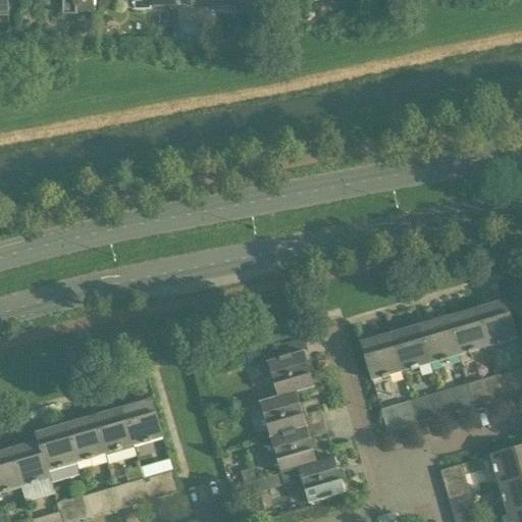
[(61,0),(62,15),(76,15),(76,13),(94,13),(93,0),(61,0)]
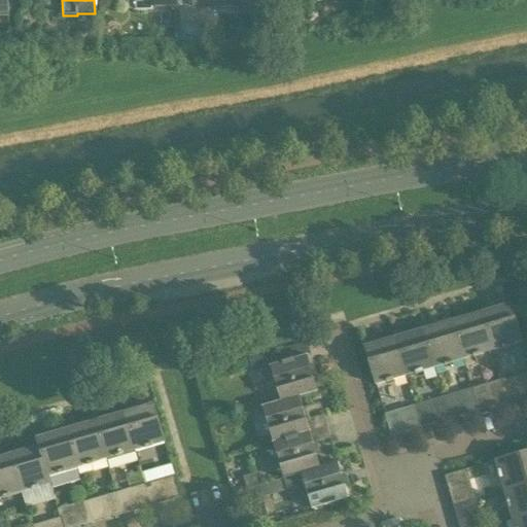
[(482,313),(492,351),(522,343),(511,305),(482,313)]
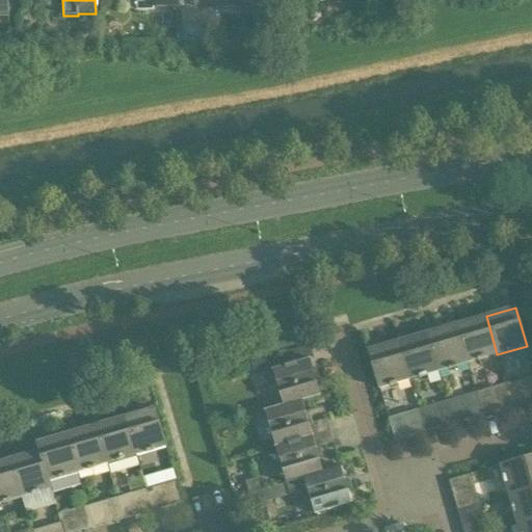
[(457,324),(468,363),(497,354),(486,316),(457,324)]
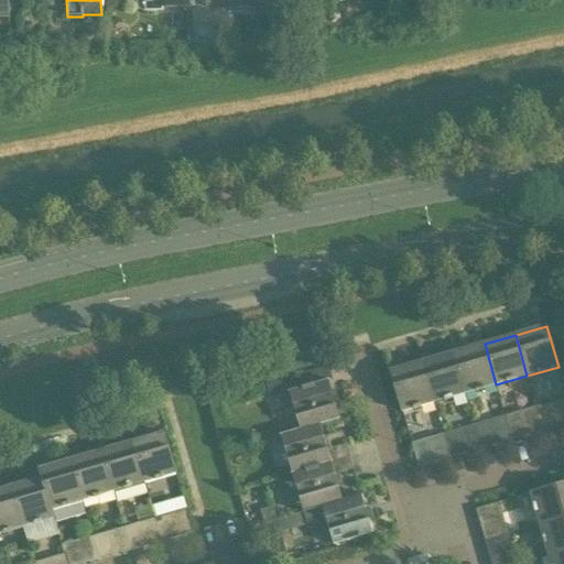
[(453,354),(465,393),(496,384),(485,344),(453,354)]
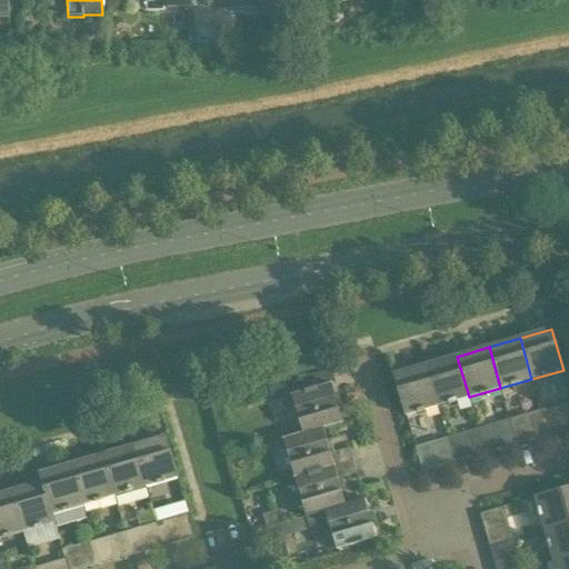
[(426,366),(438,406),(469,397),(457,357),(426,366)]
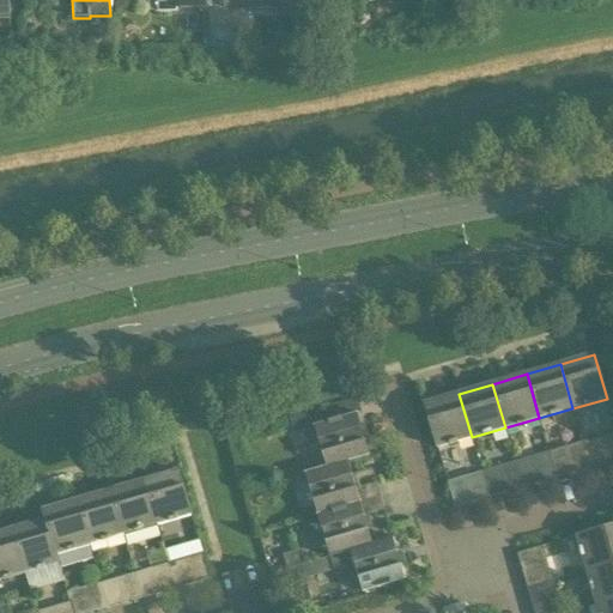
[(472,437),(459,394),(425,404),(437,448),(472,437)]
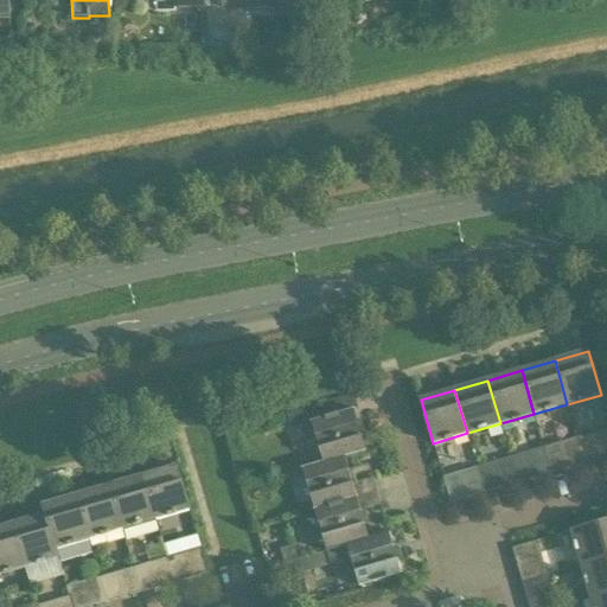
[(312,422),(323,461),(324,462),(345,457),(346,457),(366,451),(353,409),(326,417),(321,403),(287,414),(291,428),(312,422)]
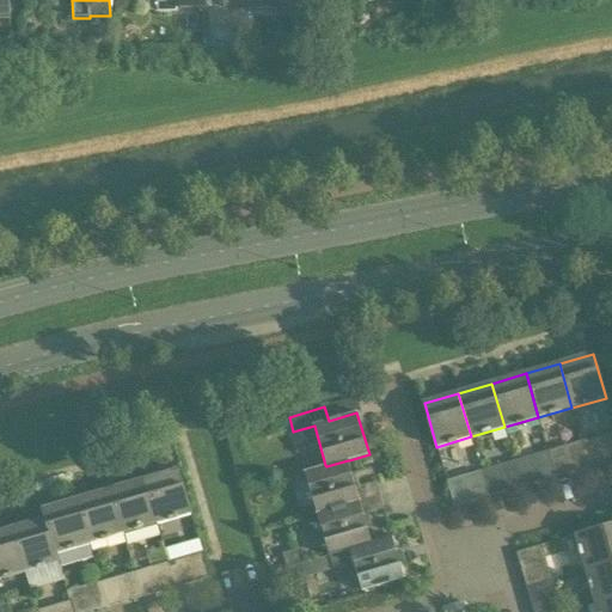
[(611,432),(582,441),(589,466),(611,459),(611,432)]
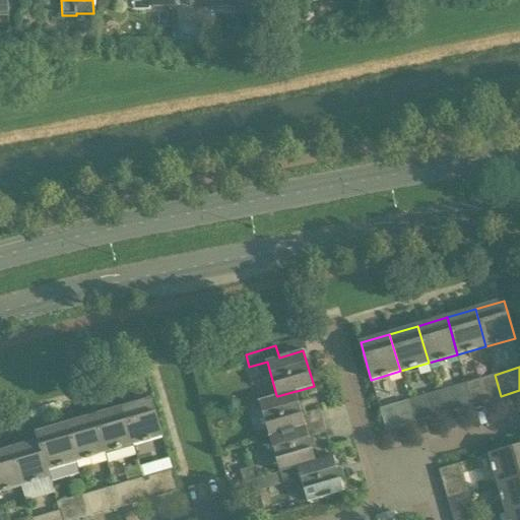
[(466,383),(472,405),(501,396),(495,375),(466,383)]
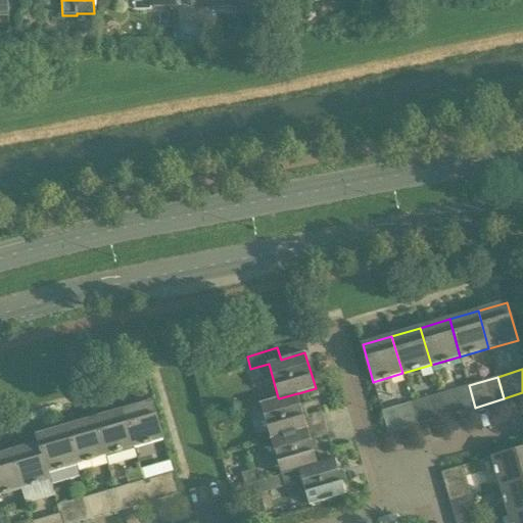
[(439,393),(446,416),(475,408),(469,385),(439,393)]
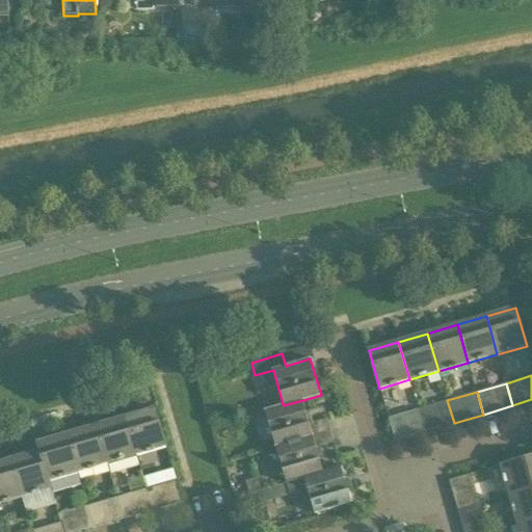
[(284,405),(283,404),(265,409),(276,447),(330,430),(327,419),(310,424),(303,400),(302,400),(284,405)]
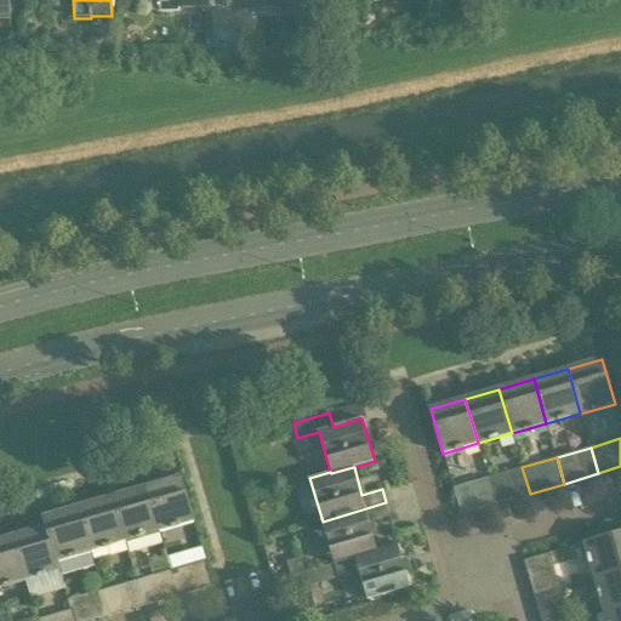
[(488,478),(495,503),(530,494),(522,467),(488,478)]
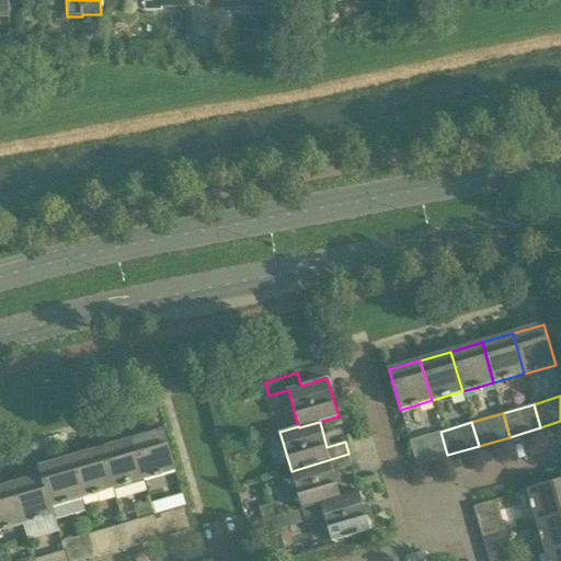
[(132,439),(144,480),(175,470),(163,431),(132,439)]
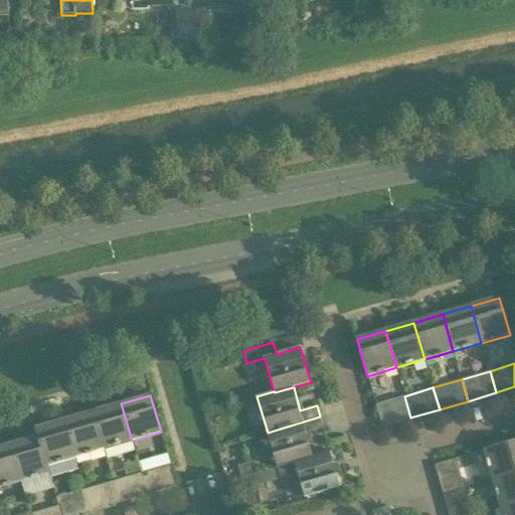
[(410,417),(404,396),(376,404),(382,426),(410,417)]
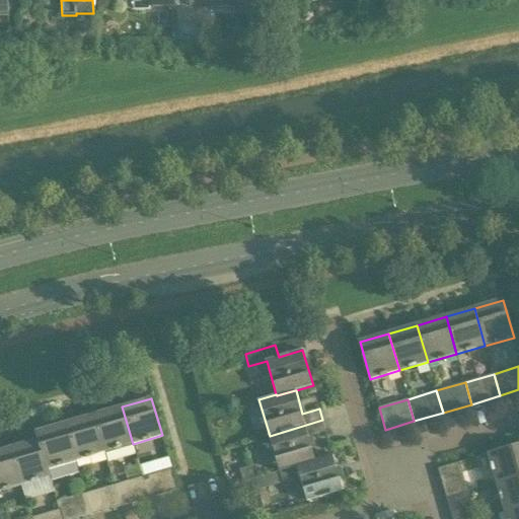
[(93,415),(104,452),(133,444),(122,406),(93,415)]
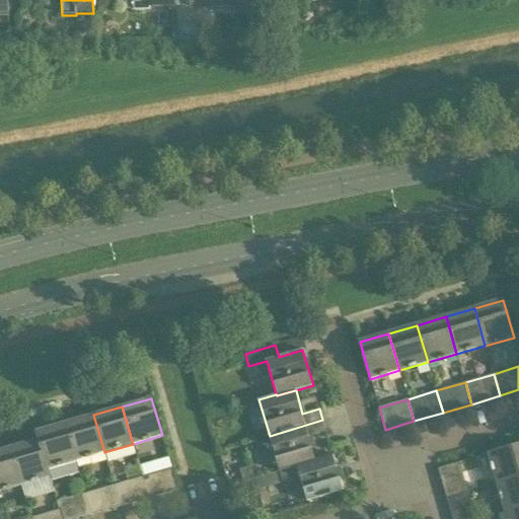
[(65,424),(75,460),(104,452),(93,415),(65,424)]
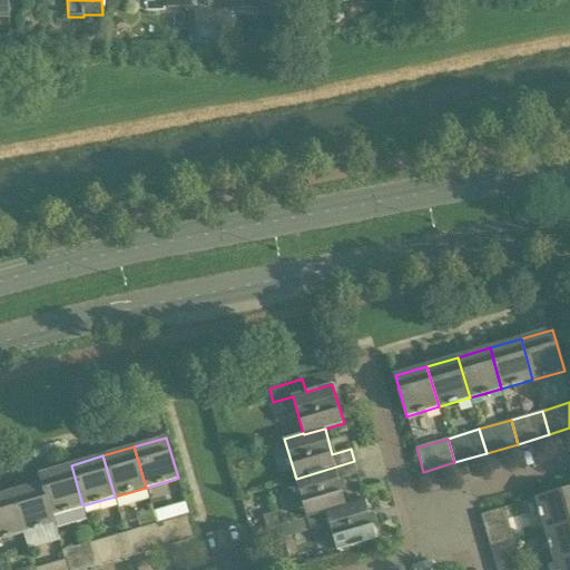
[(354,461),(296,479),(307,518),(327,512),(326,511),(346,505),(346,504),(340,480),(359,474),(354,461)]
